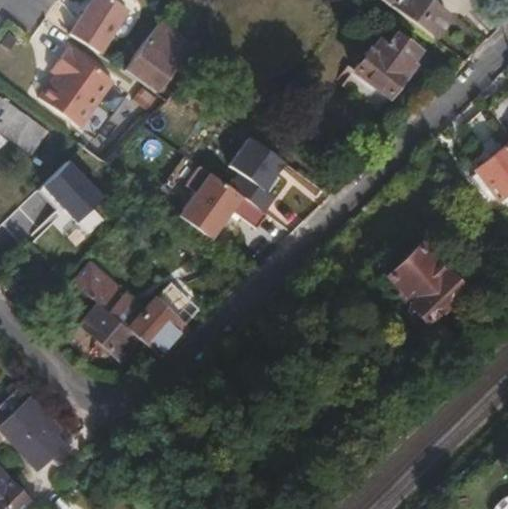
[(94,0),(91,0),(72,31),(101,52),(121,20),(94,0)]
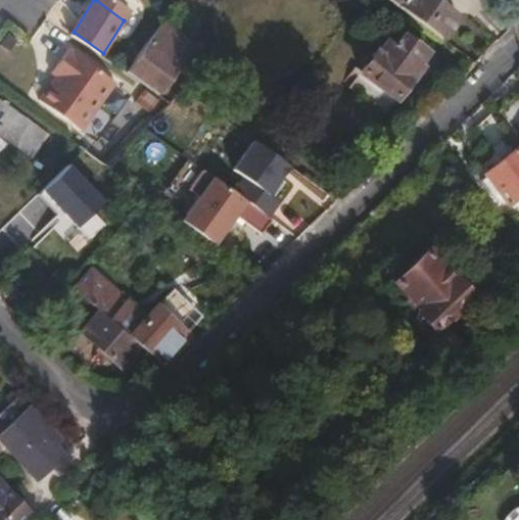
[(131,9),(114,0),(96,0),(124,20),(131,9)]
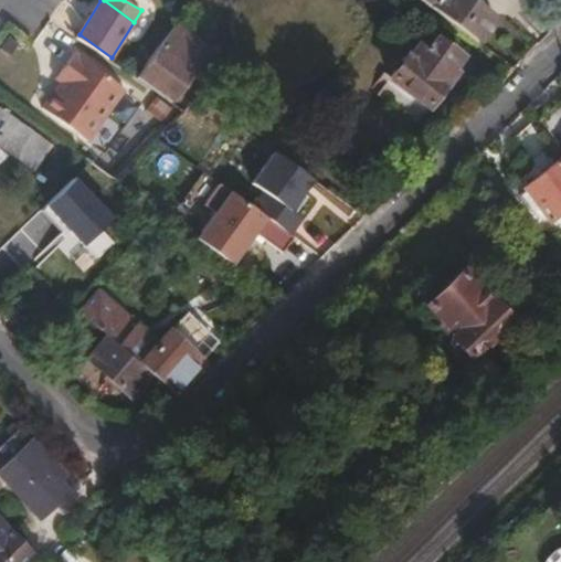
[(472,0),(422,0),(480,42),(498,19),(472,0)]
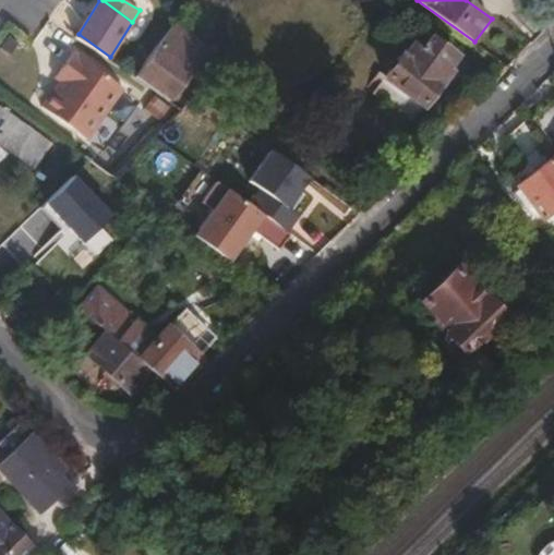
[(193,39),(172,25),(160,41),(181,57),(193,39)]
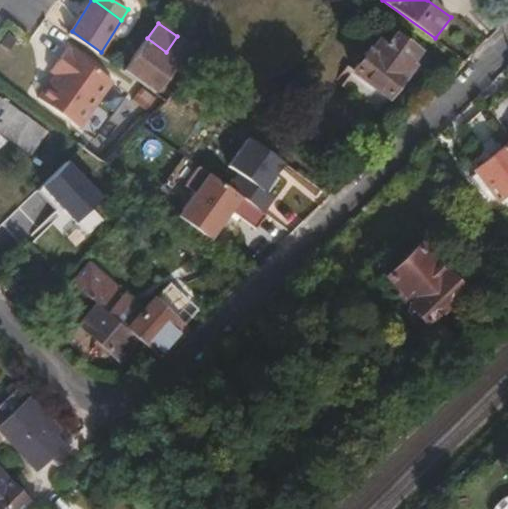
[(69,34),(100,54),(101,52),(72,31),(69,34)]
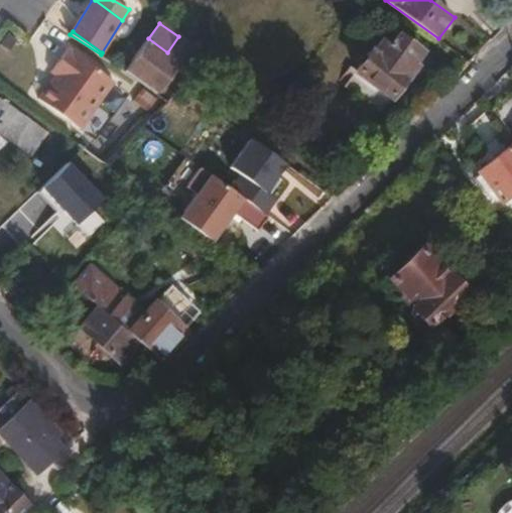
[(415,62),(423,51),(401,34),(392,46),(384,41),(375,53),(372,52),(359,71),(394,97),(408,79),(410,80),(419,67),(415,62)]
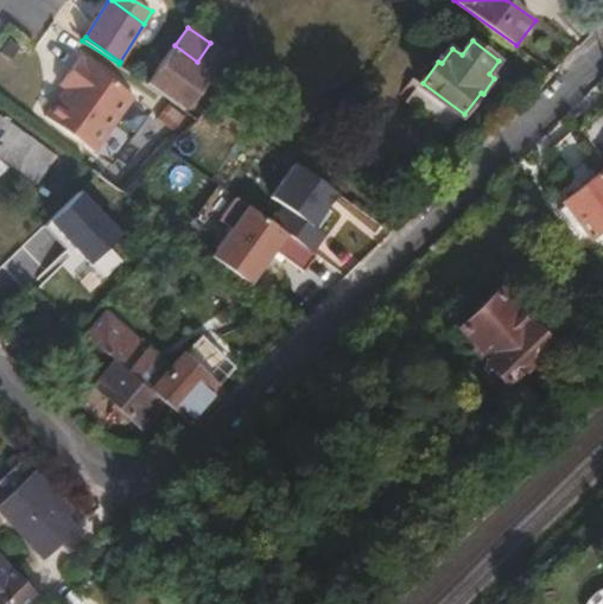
[(213,72),(227,55),(210,43),(197,62),(213,72)]
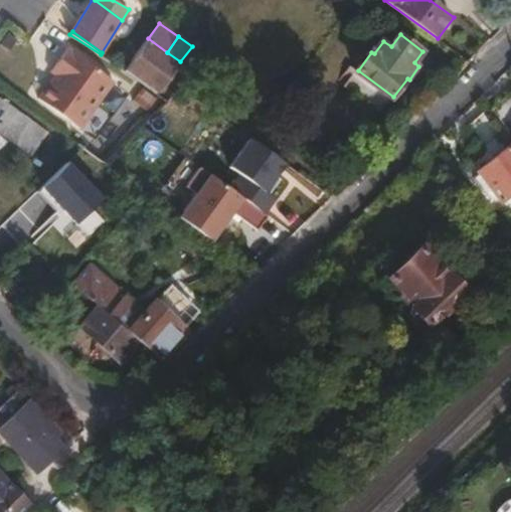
[(158,93),(180,61),(167,52),(148,38),(126,69),(158,93)]
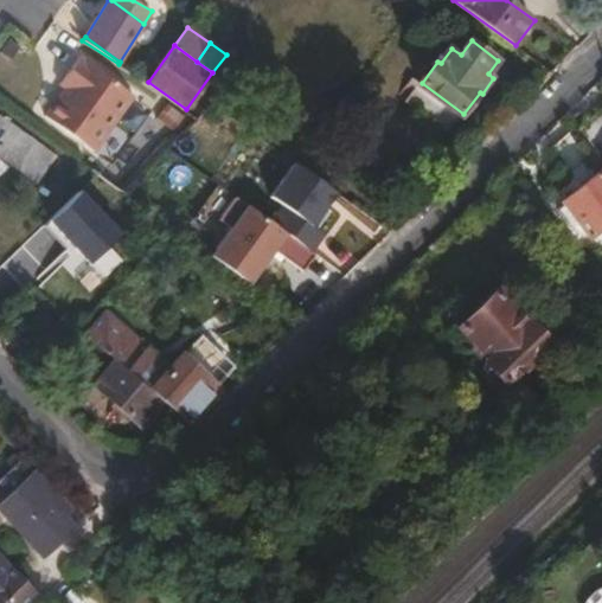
[(95,149),(136,95),(81,56),(59,83),(65,87),(45,115),(95,149)]
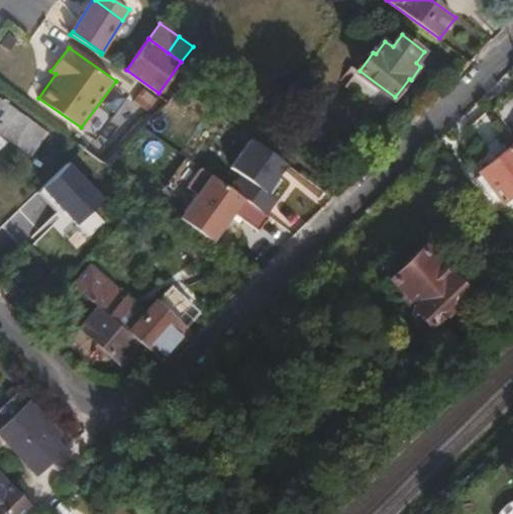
[(512,136),(512,98),(494,111),(512,136)]
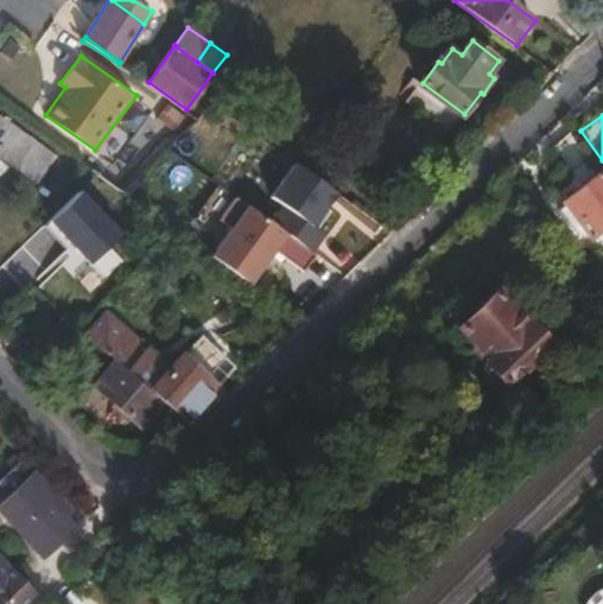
[(0,124),(0,156),(36,184),(57,157),(6,116),(0,124)]
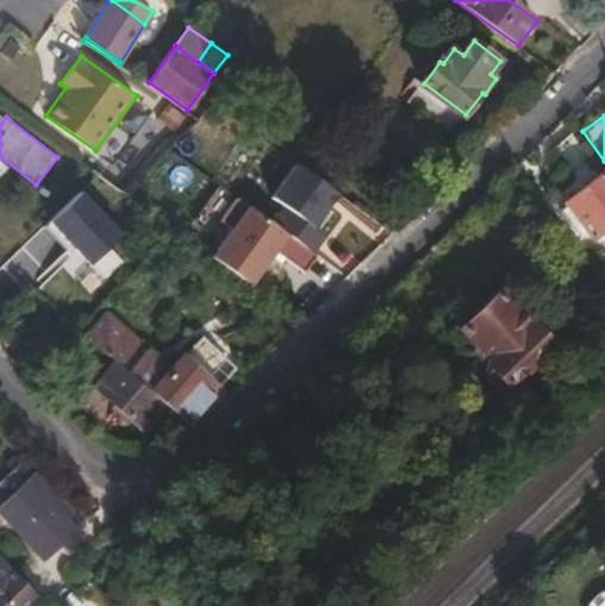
[(248,198),(209,250),(254,283),(279,250),(309,272),(334,237),(317,224),(342,189),(295,156),(260,205),(248,198)]
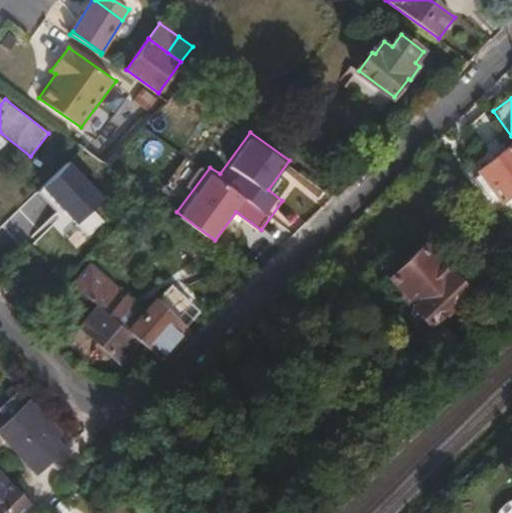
[(503,202),(511,195),(511,147),(480,172),(503,202)]
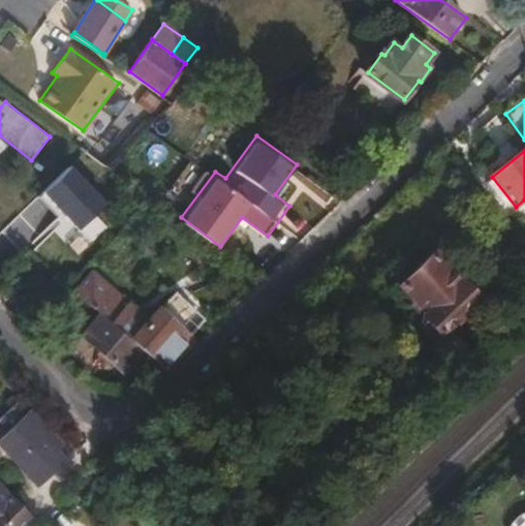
[(68,159),(39,186),(76,226),(104,199),(68,159)]
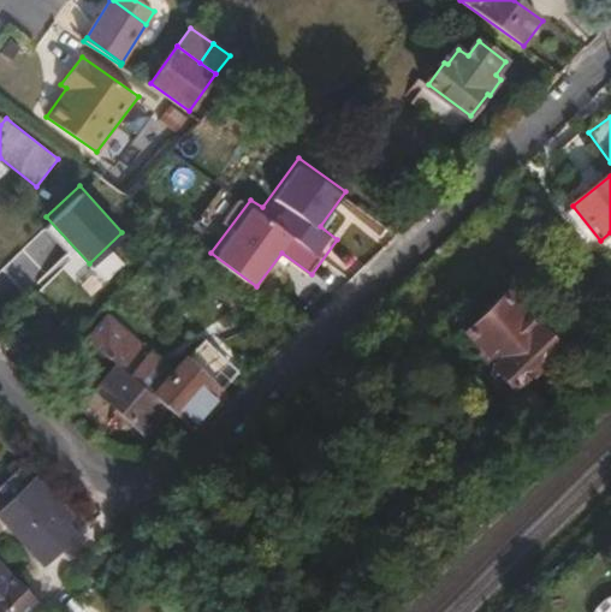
[(538,325),(535,327),(505,295),(464,332),(496,364),(493,366),(498,372),(492,376),(505,390),(511,385),(516,390),(561,349),(556,344),(559,340),(546,326),(541,330),(538,325)]
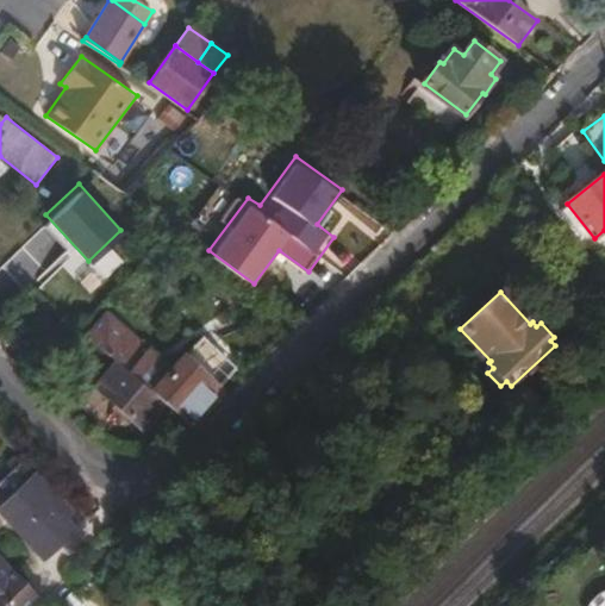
[(87,336),(117,362),(129,370),(148,349),(107,313),(87,336)]
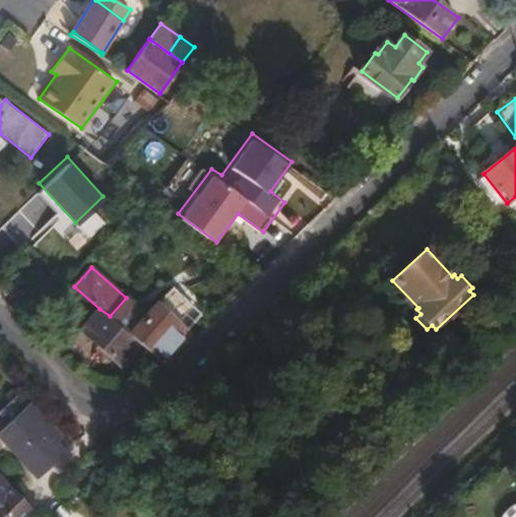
[(176,321),(157,305),(130,334),(145,348),(164,364),(191,335),(188,331),(189,330),(178,319),(176,321)]
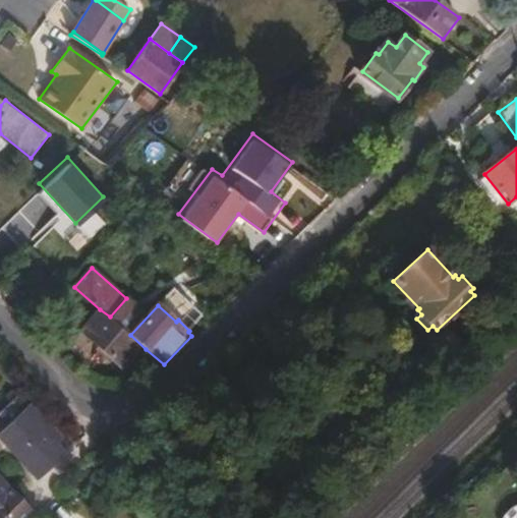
[(79,331),(124,372),(146,349),(130,335),(110,317),(100,309),(79,331)]
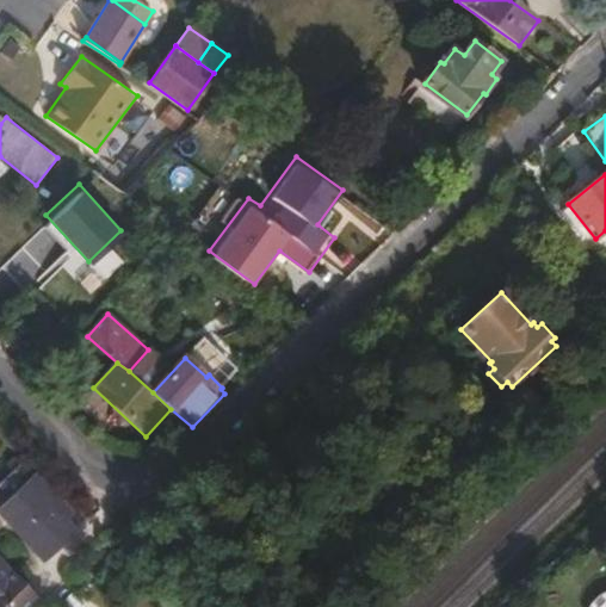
[(44,565),(74,538),(33,491),(2,519),(44,565)]
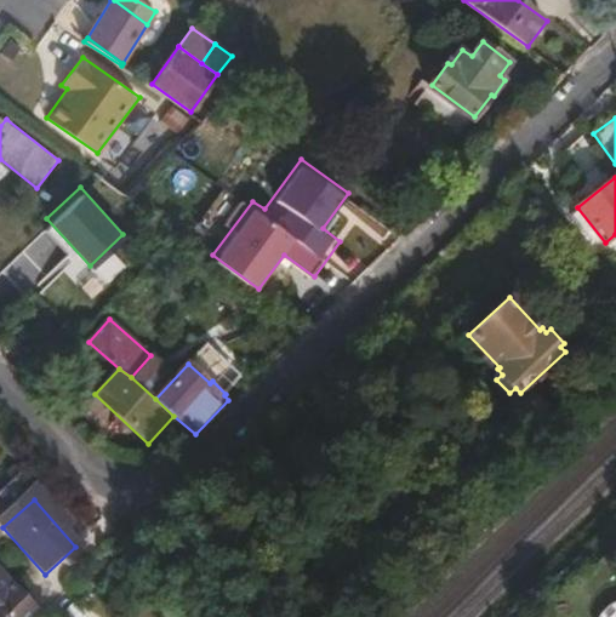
[(0,596),(10,589),(0,577),(0,596)]
